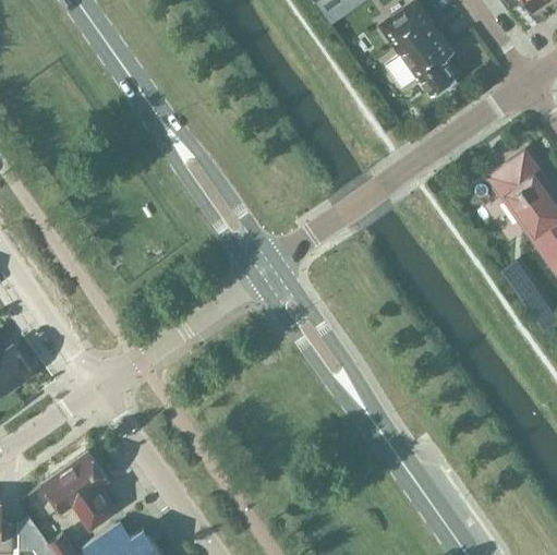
[(312,0),(323,13),(333,7),(328,0),(312,0)]
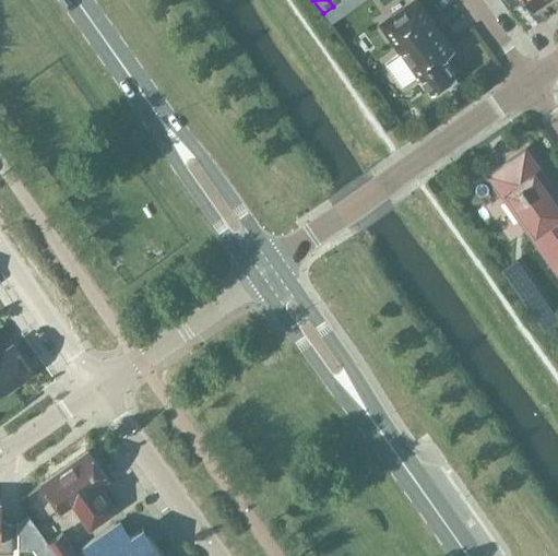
[(501,0),(509,10),(511,9),(510,7),(520,0),(529,0),(537,12),(551,2),(549,0),(501,0)]
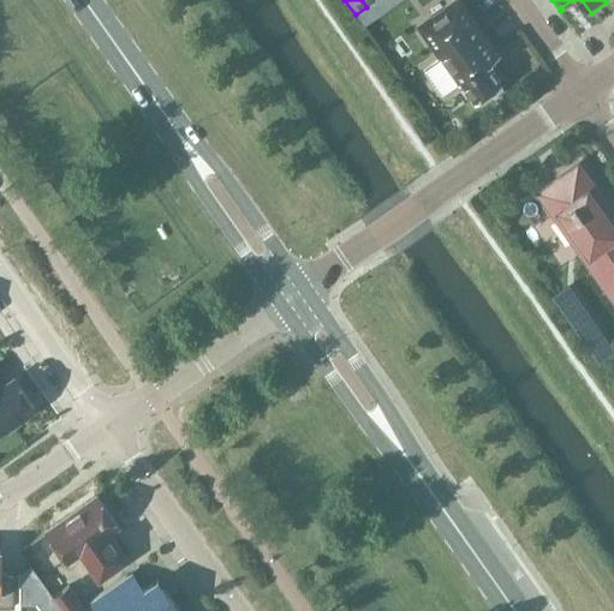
[(431,19),(419,29),(443,63),(425,75),(442,97),(462,84),(475,103),(501,85),(488,65),(499,58),(484,37),(482,40),(474,29),(477,27),(459,1),(446,10),(449,15),(435,24),(431,19)]
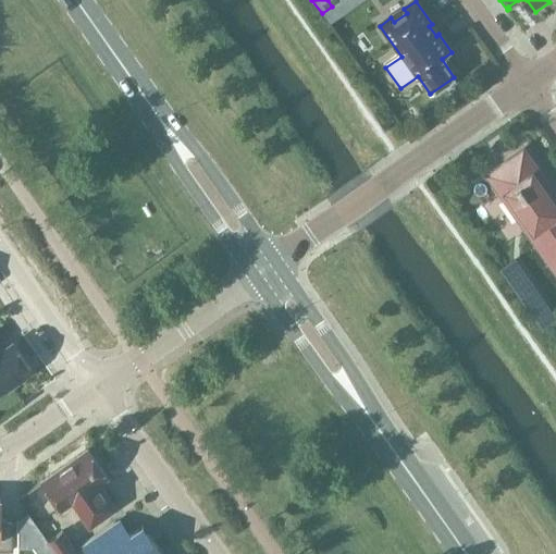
[(555,200),(552,195),(554,193),(540,173),(535,176),(524,161),(519,165),(516,161),(499,172),(503,176),(497,181),(508,196),(504,198),(527,231),(529,230),(552,262),(554,260),(555,262),(555,200)]
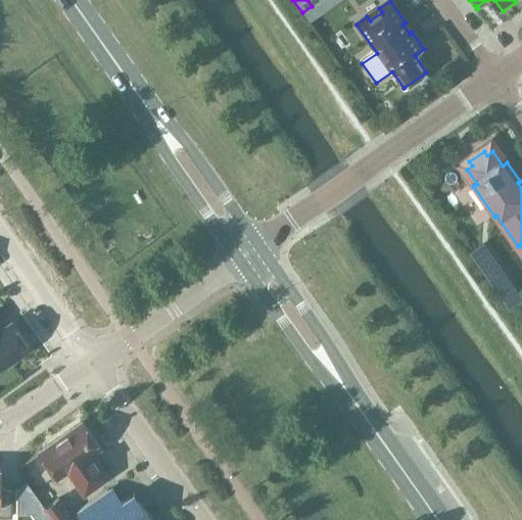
[(485,276),(492,285),(504,277),(496,268),(485,276)]
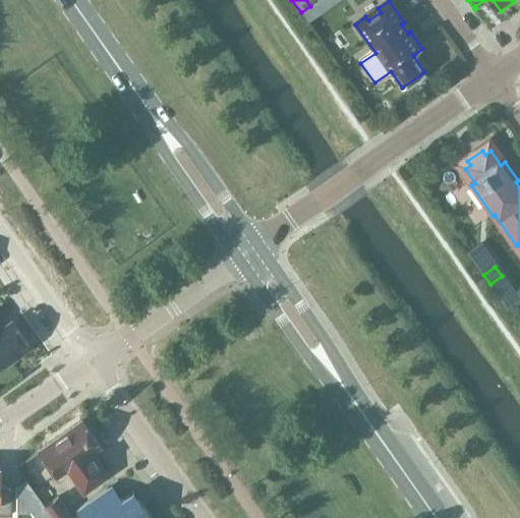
[(0,367),(30,347),(13,324),(1,333),(0,331),(0,367)]
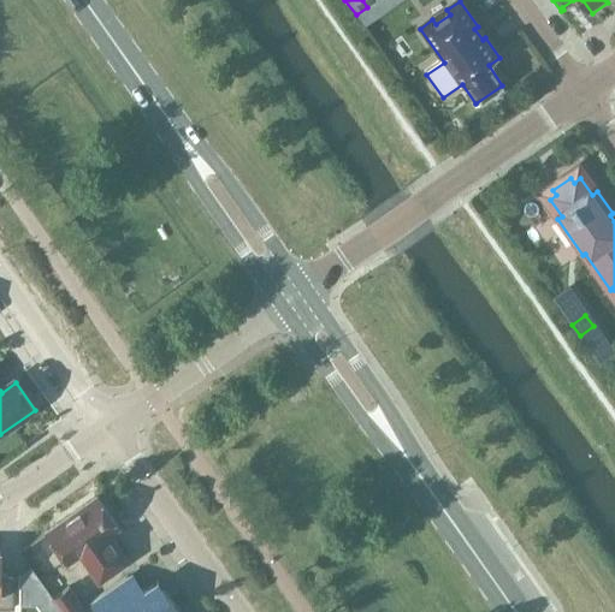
[(120,530),(98,498),(47,534),(70,565),(81,558),(100,586),(130,564),(117,546),(113,548),(107,540),(120,530)]
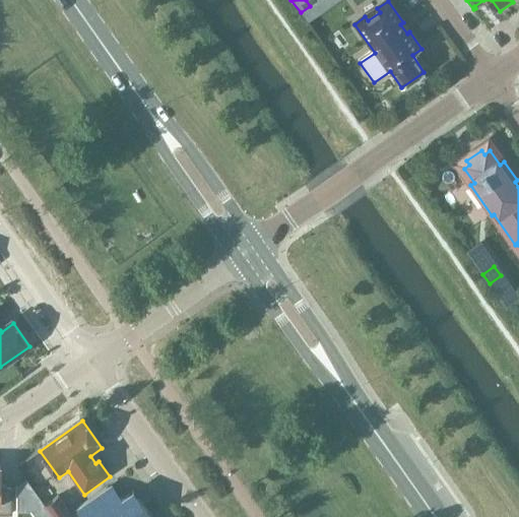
[(36,446),(20,454),(34,476),(49,468),(36,446)]
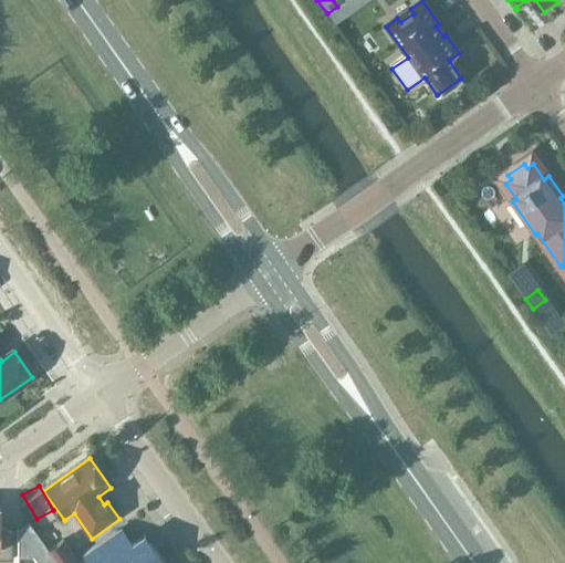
[(0,562),(14,562),(14,534),(1,534),(1,509),(0,509),(0,562)]
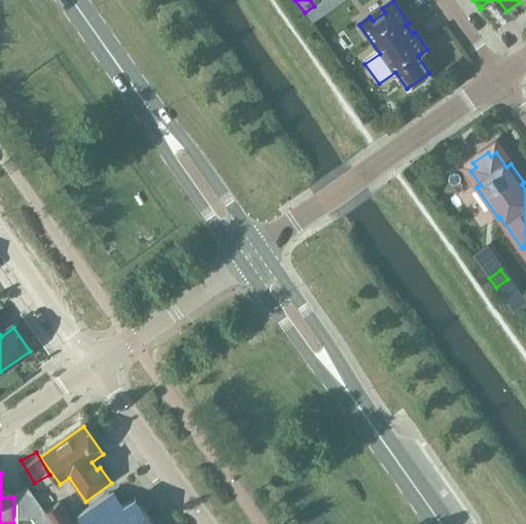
[(53,523),(46,514),(27,487),(18,494),(18,519),(32,519),(35,523),(53,523)]
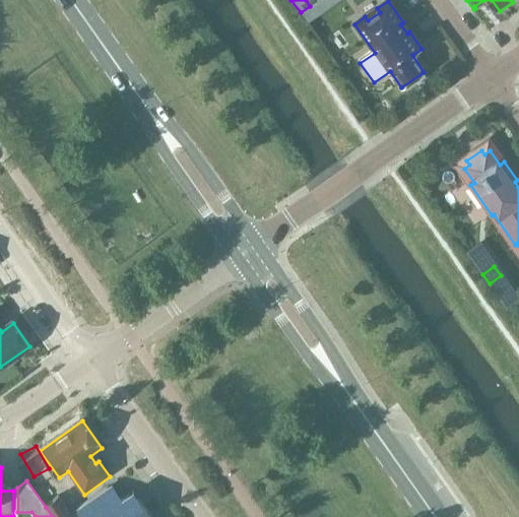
[(149,516),(138,501),(134,504),(128,497),(119,504),(108,489),(76,511),(80,516),(149,516)]
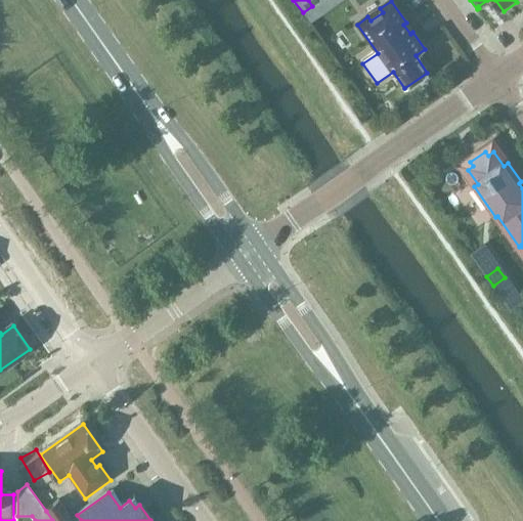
[(66,520),(70,518),(59,502),(46,511),(52,520),(66,520)]
